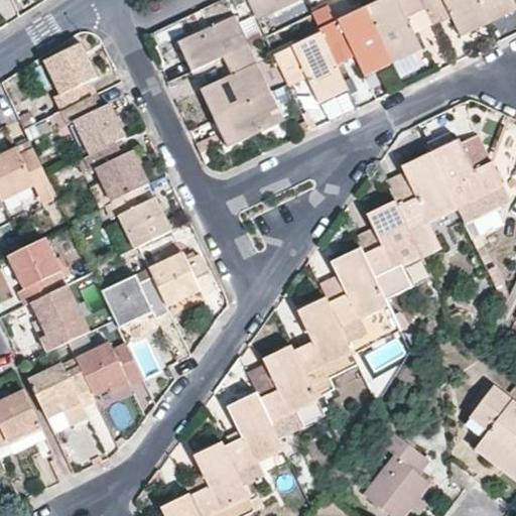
[(247,0),(248,0),(256,19),(277,9),(295,0),(247,0)]
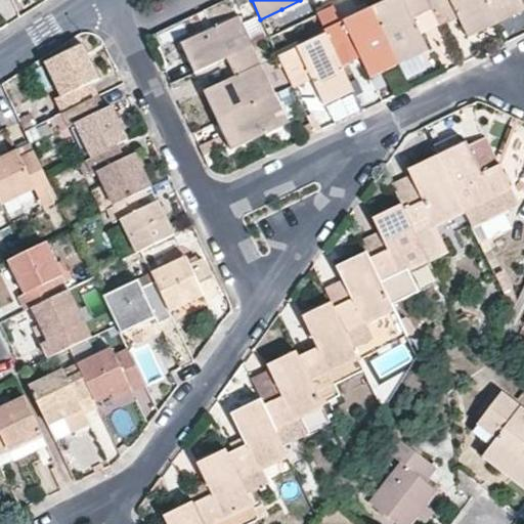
[(300,0),(281,9),(286,18),(313,6),(309,0),(300,0)]
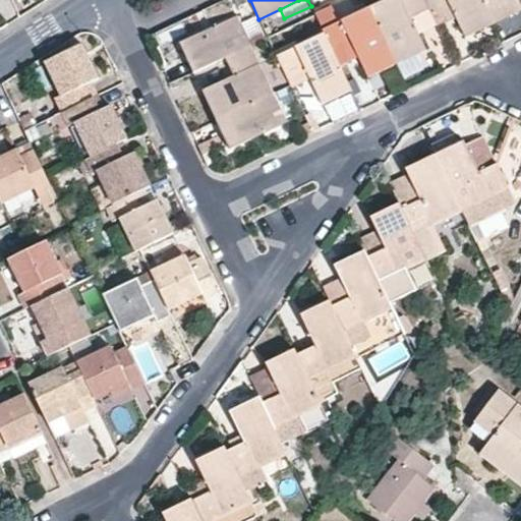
[(428,9),(423,0),(384,0),(369,7),(396,63),(410,56),(426,49),(418,33),(411,17),(428,9)]
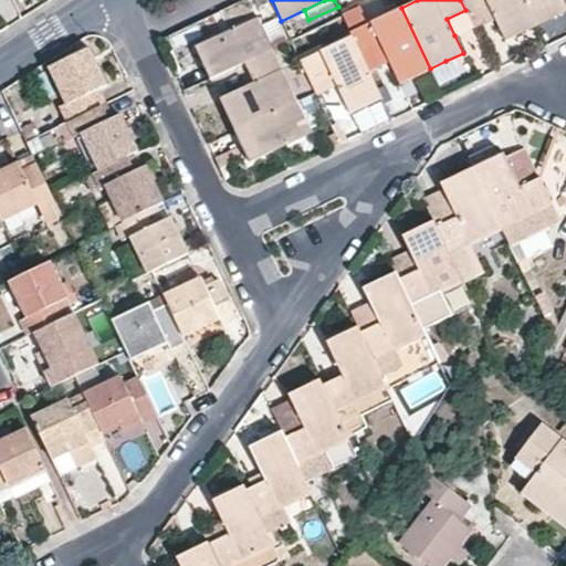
[(535,24),(523,0),(460,0),(465,10),(468,14),(490,6),(494,17),(505,39),(535,24)]
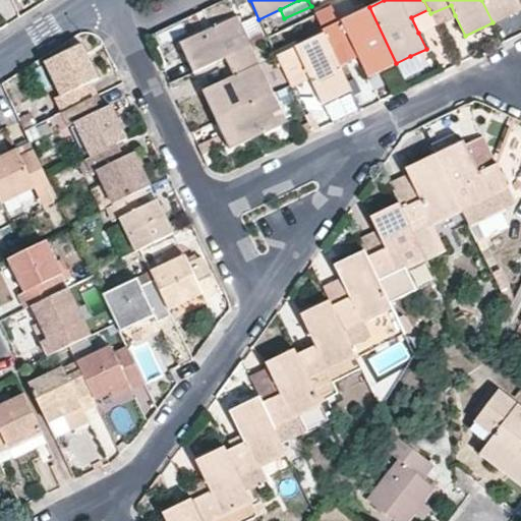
[(481,0),(493,22),(520,8),(520,5),(518,0),(481,0)]
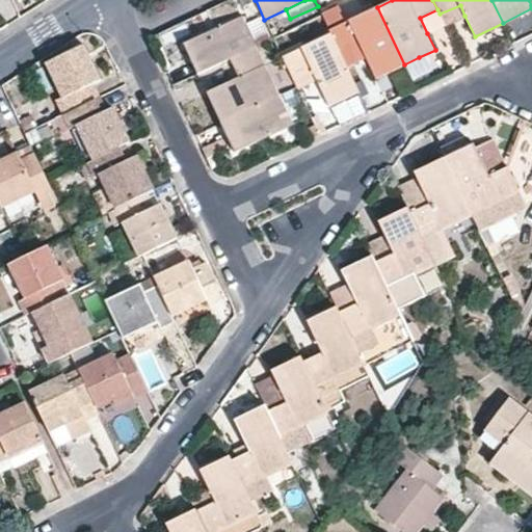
[(464,16),(460,5),(440,14),(445,25),(464,16)]
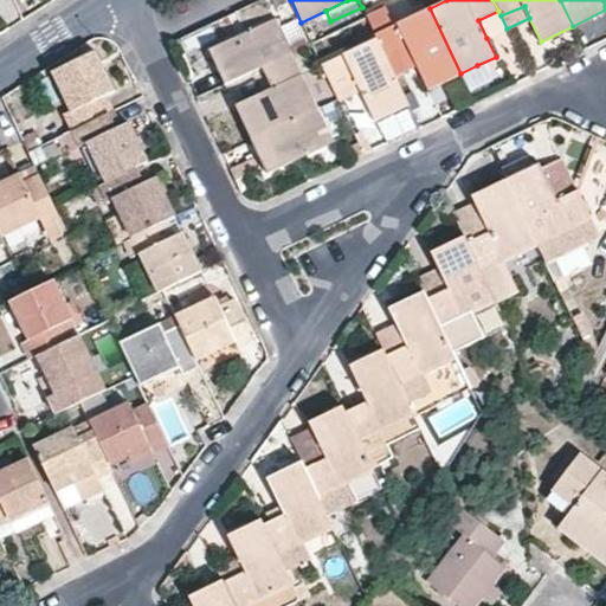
[(461,73),(430,8),(375,34),(376,39),(388,63),(411,52),(429,89),(461,73)]
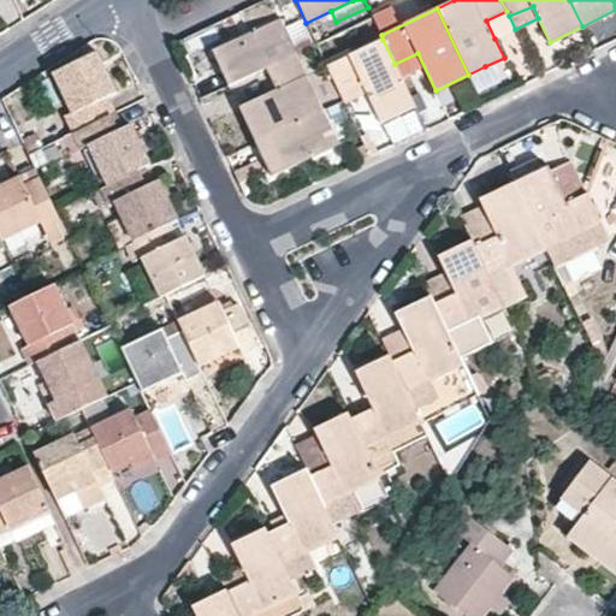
[(486,21),(495,39),(515,29),(509,16),(507,11),(486,21)]
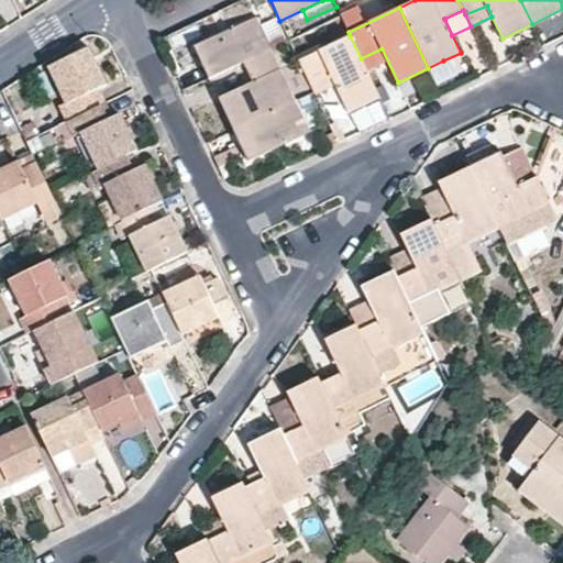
[(244,62),(269,48),(255,19),(196,47),(210,77),(244,62)]
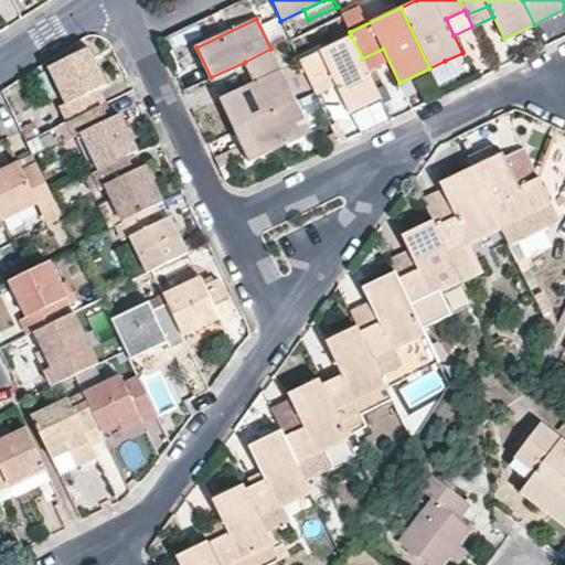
[(362,59),(351,36),(300,61),(312,86),(333,77),(350,110),(380,96),(362,59)]
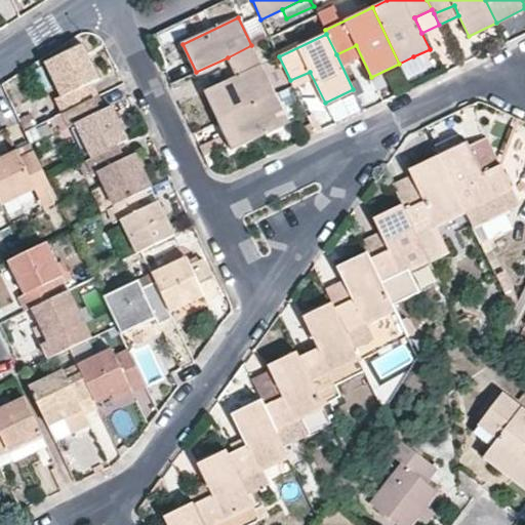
[(98,79),(83,45),(47,64),(62,96),(56,101),(63,113),(98,96),(91,83),(98,79)]
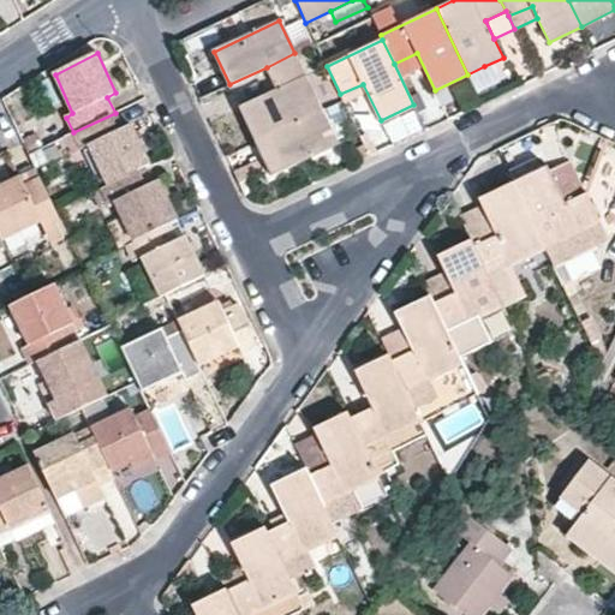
[(267,67),(278,89),(240,107),(256,141),(321,109),(294,53),(267,67)]
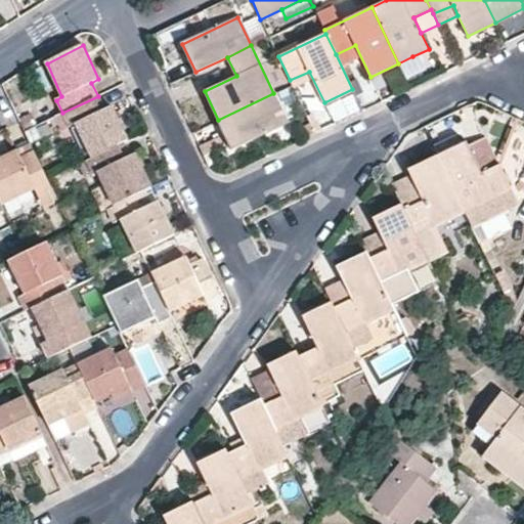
[(418,69),(412,56),(398,63),(405,78),(417,73),(418,69)]
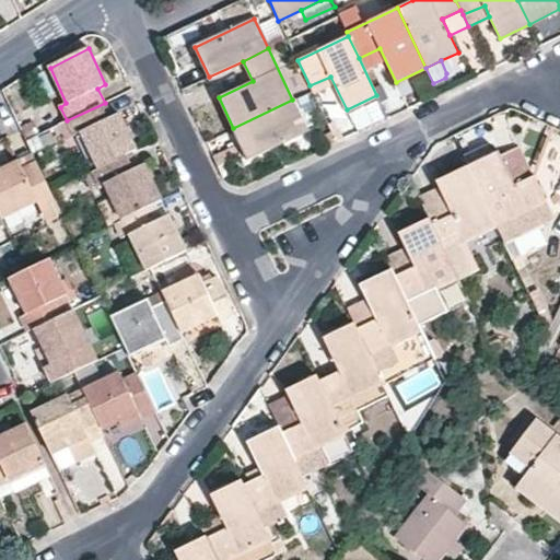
[(307,130),(292,100),(233,128),(248,159),(307,130)]
